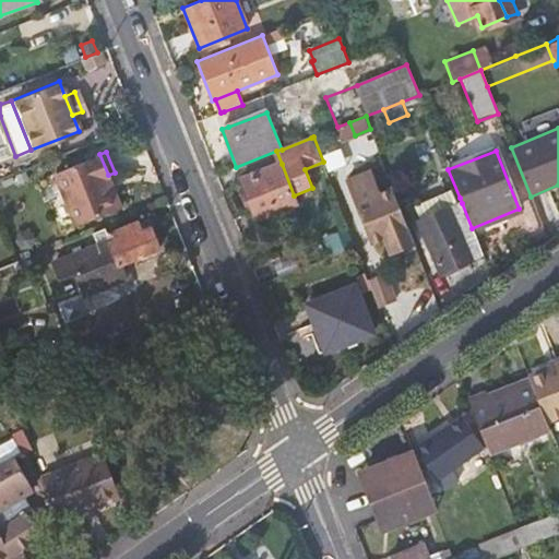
[(99,154),(55,171),(75,224),(116,207),(104,177),(108,175),(99,154)]
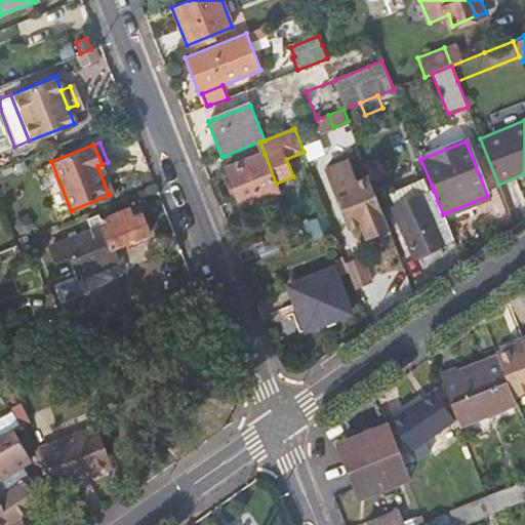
[(227,169),(242,207),(279,192),(276,184),(265,154),(227,169)]
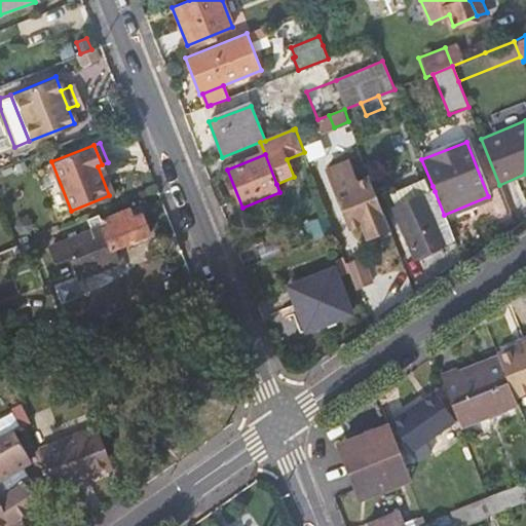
[(350,230),(385,217),(370,177),(357,182),(349,164),(328,173),(335,191),(350,230)]
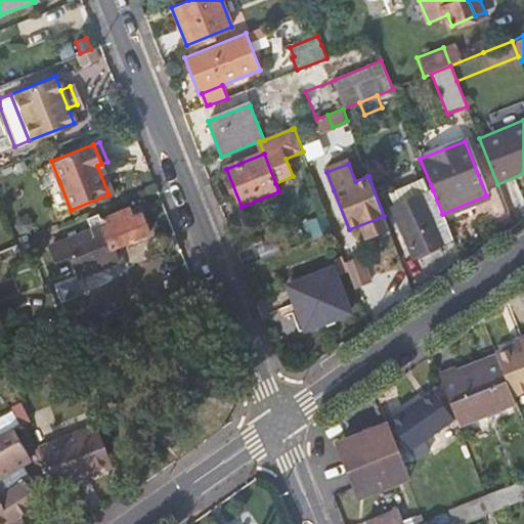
[(389,192),(395,206),(429,191),(424,177),(389,192)]
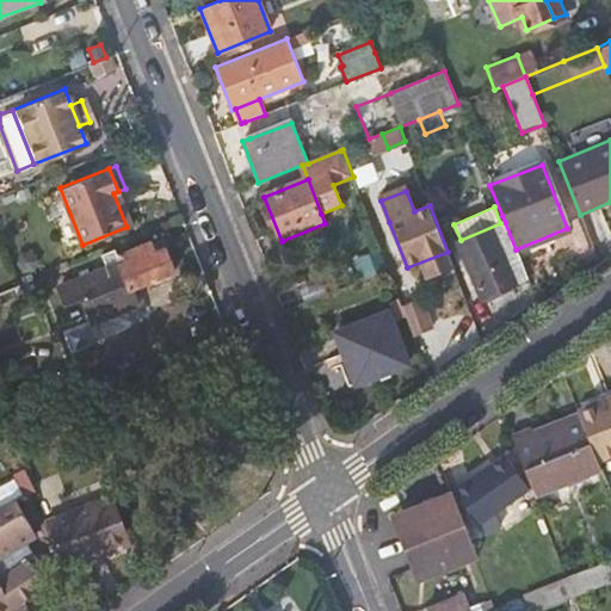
[(480,300),(528,281),(518,255),(516,251),(505,222),(461,240),(457,241),(480,300)]
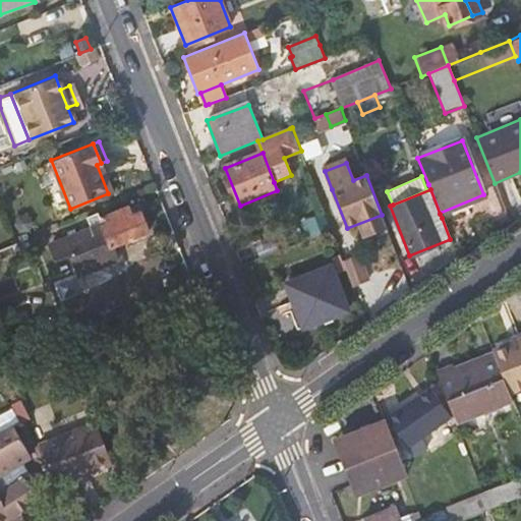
[(486,200),(483,194),(440,213),(442,218),(486,200)]
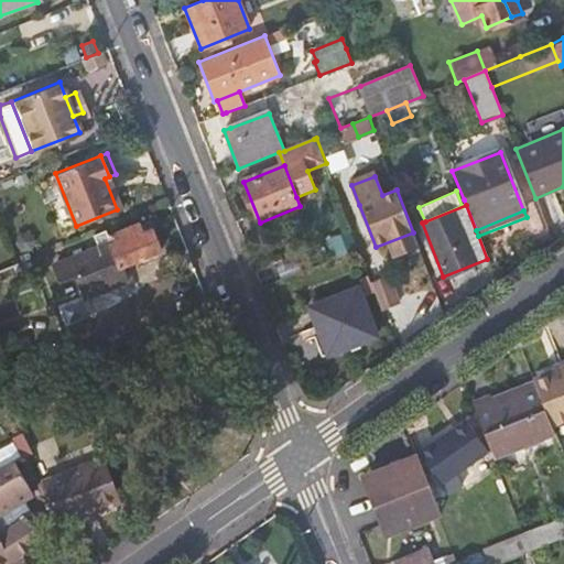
[(110,235),(108,229),(95,235),(98,247),(53,264),(60,281),(78,274),(87,295),(60,306),(68,325),(95,315),(88,296),(128,280),(122,266),(161,250),(152,229),(142,234),(138,224),(110,235)]
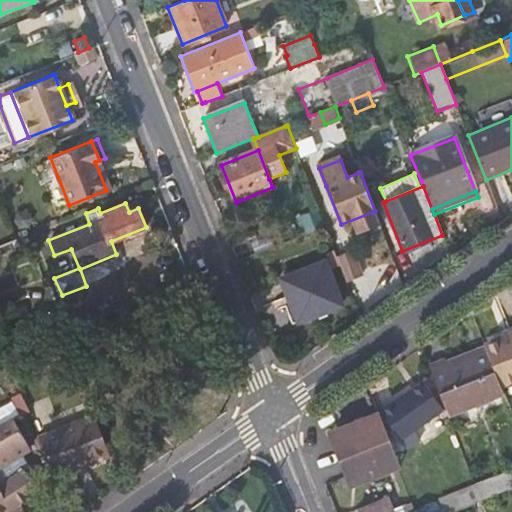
[(345,235),(332,241),(342,268),(357,262),(345,235)]
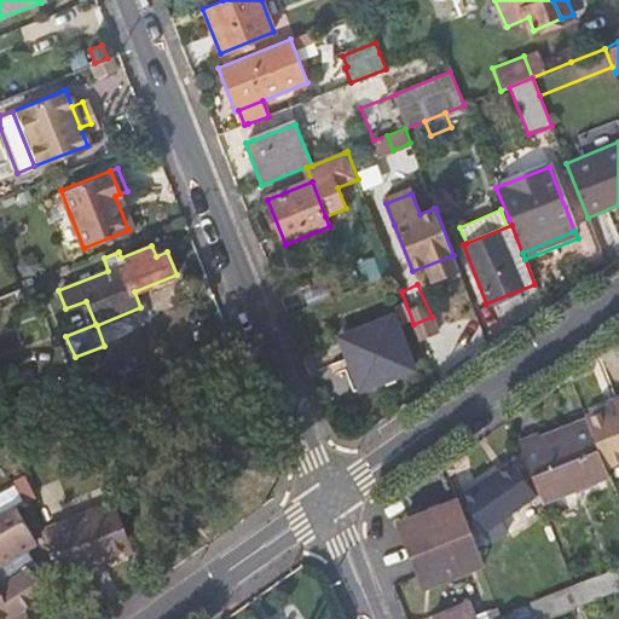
[(350,371),(358,392),(415,371),(392,313),(340,333),(353,369),(350,371)]
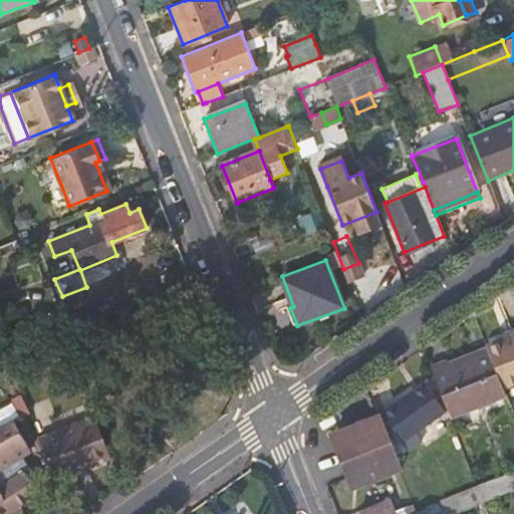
[(64,312),(16,332),(22,348),(70,328),(64,312)]
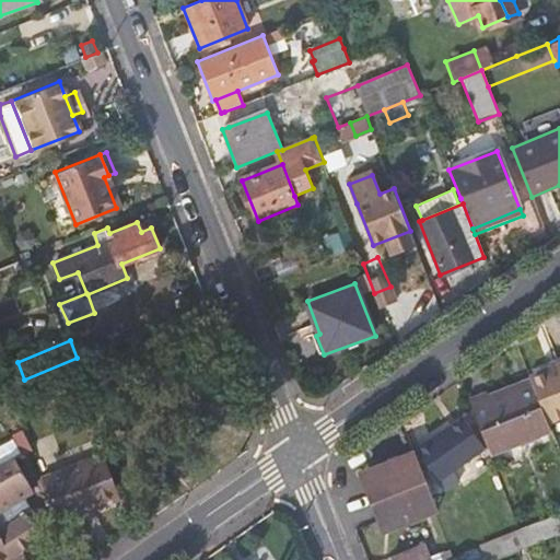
[(559,359),(527,373),(531,381),(546,420),(559,413),(559,359)]
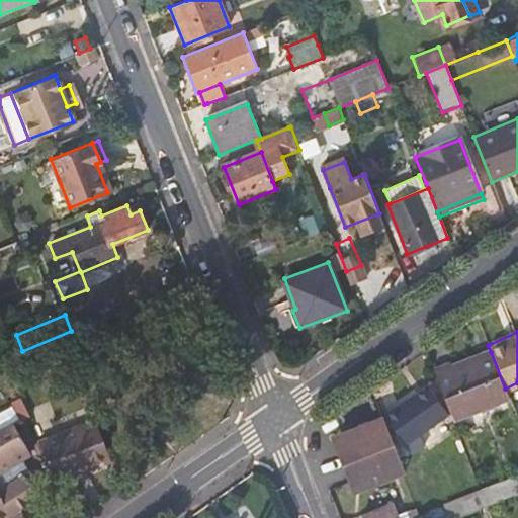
[(451,418),(508,396),(505,389),(491,352),(452,367),(450,363),(433,370),(451,418)]
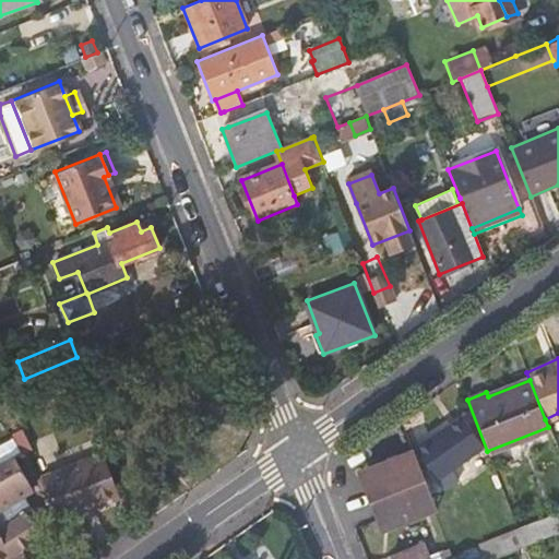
[(460,414),(411,449),(419,471),(426,465),(443,488),(456,477),(451,468),(483,447),(460,414)]
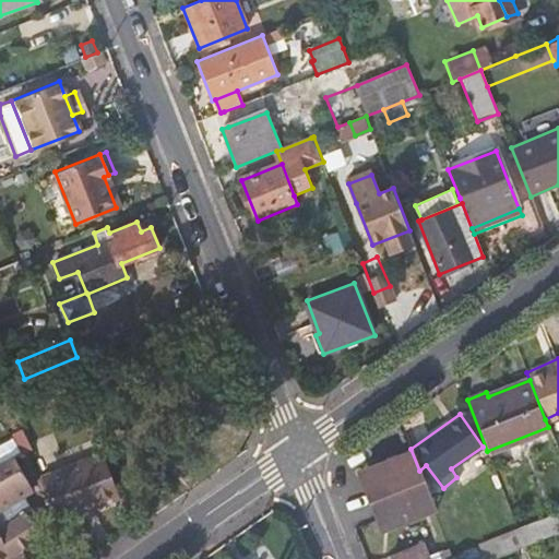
[(382,524),(390,521),(389,514),(413,506),(415,510),(431,502),(419,471),(411,449),(373,464),(367,486),(382,524)]
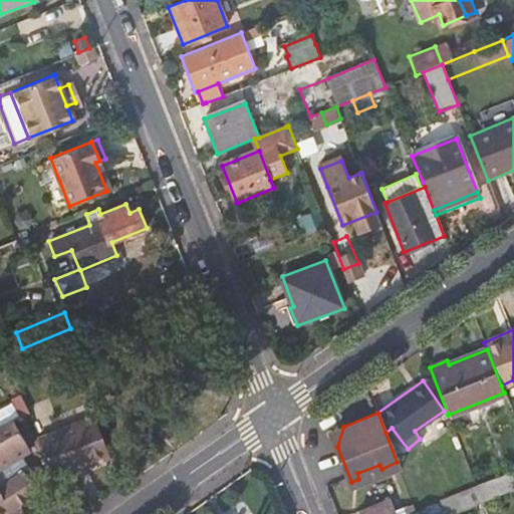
[(10,512),(22,501),(38,489),(23,469),(27,466),(17,451),(28,442),(8,416),(0,421),(0,487),(8,507),(10,512)]
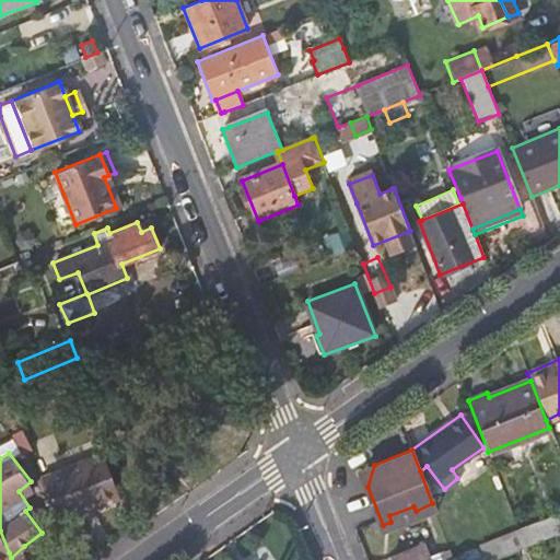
[(61,522),(88,512),(85,505),(119,493),(103,453),(45,476),(61,522)]
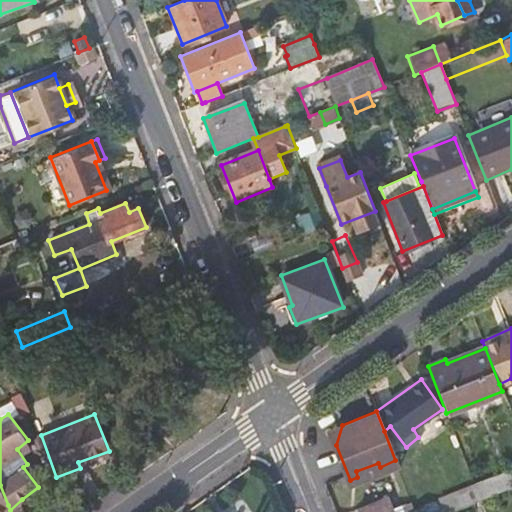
[(80,468),(111,456),(109,451),(78,462),(80,468)]
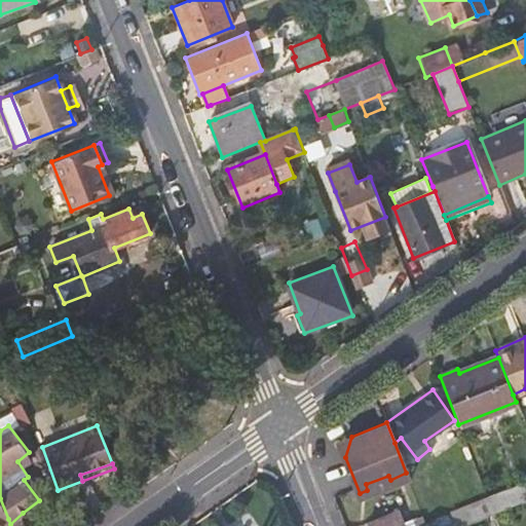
[(367,490),(390,480),(388,476),(366,484),(367,490)]
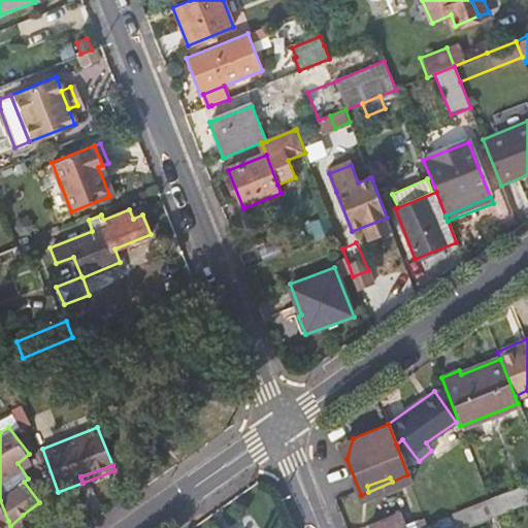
[(527,495),(524,485),(489,499),(495,514),(527,500),(527,495)]
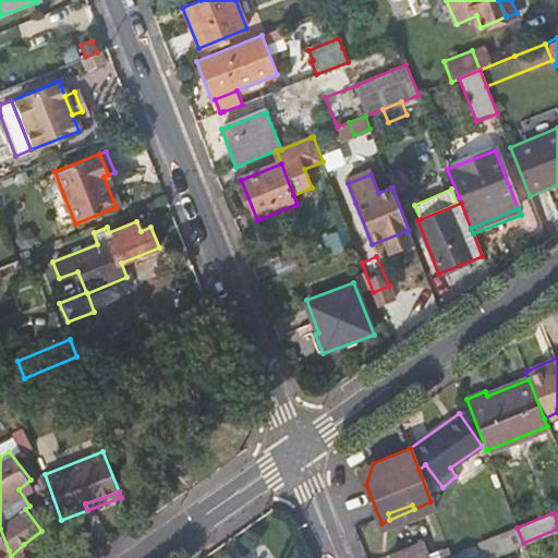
[(489,537),(495,554),(523,543),(517,528),(489,537)]
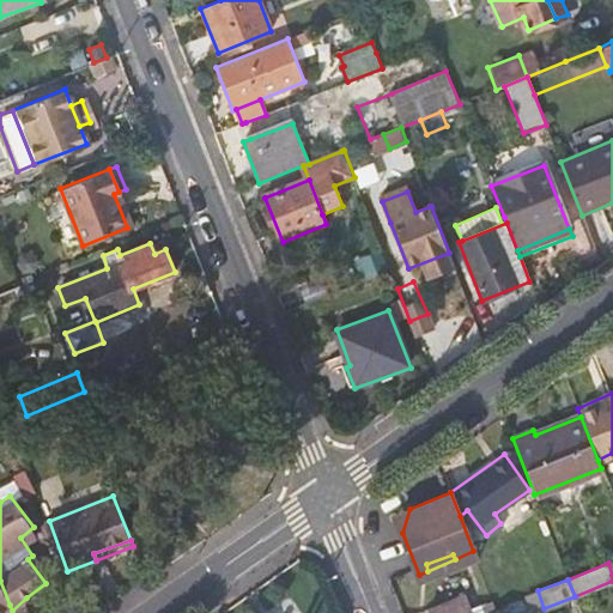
[(426,608),(428,612),(497,612),(493,601),(473,610),(467,593),(426,608)]
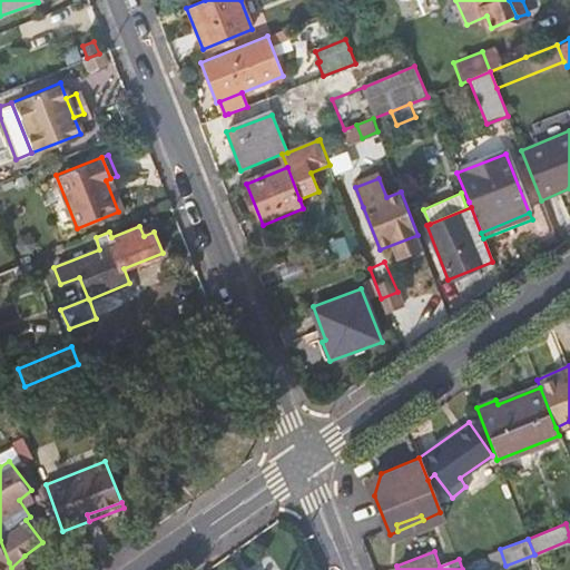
[(36,569),(25,556),(11,568),(11,569),(36,569)]
